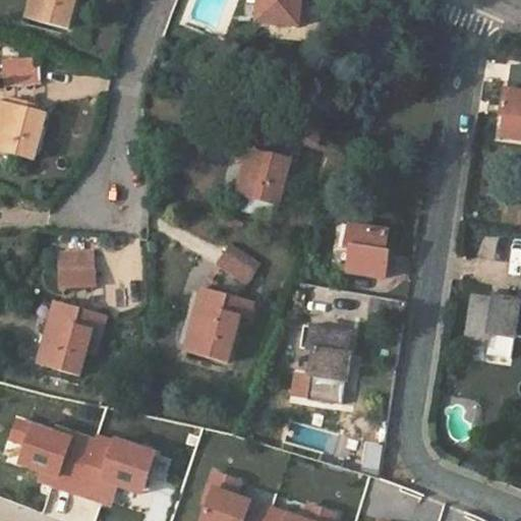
[(33,0),(29,17),(70,27),(76,0),(33,0)]
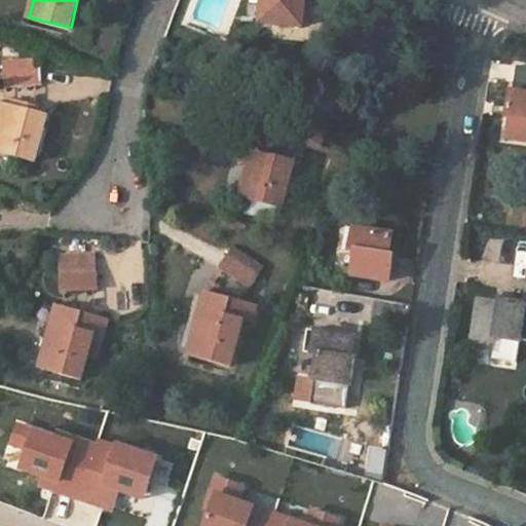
[(265,0),(265,3),(264,22),(304,26),(306,0),(265,0)]
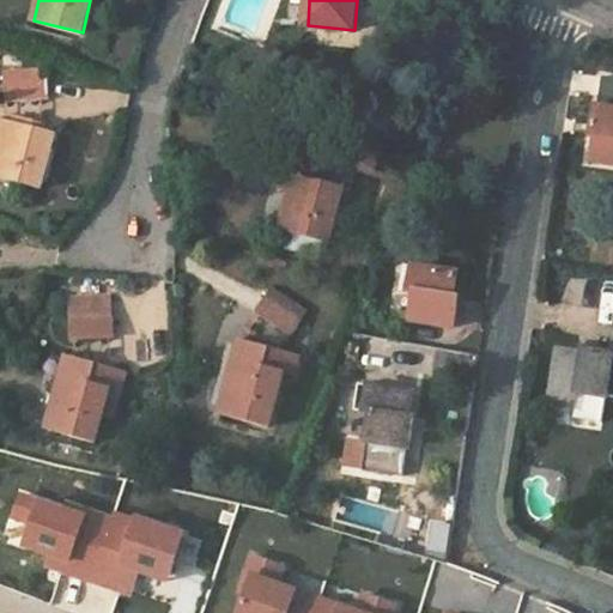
[(36,67),(5,71),(6,82),(37,79),(36,67)]
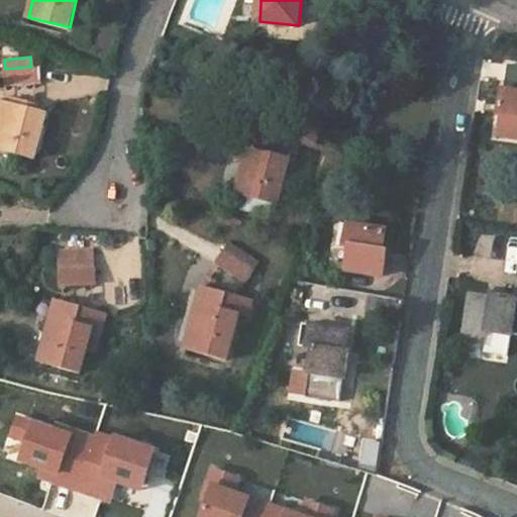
[(503,114),(500,135),(516,137),(516,65),(509,65),(506,89),(503,89),(500,114),(503,114)]
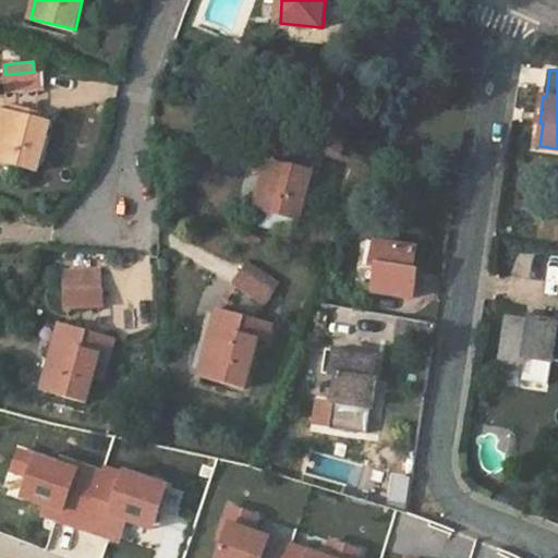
[(34,72),(5,74),(7,93),(46,88),(45,71),(34,72)]
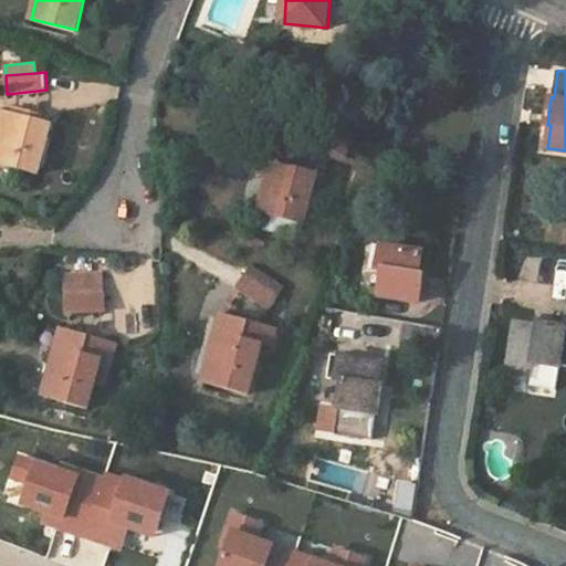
[(0,125),(2,126),(0,133),(0,161),(39,173),(52,122),(0,108),(0,125)]
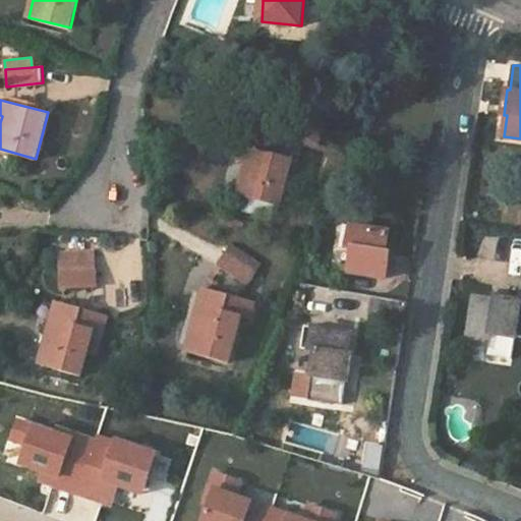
[(259,198),(277,204),(281,205),(293,159),(288,157),(271,152),(243,145),(239,160),(247,162),(239,193),(247,195),(259,198)]
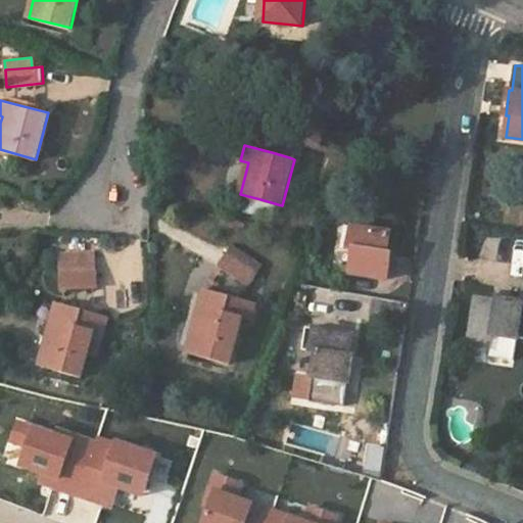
[(260,199),(248,196),(245,208),(274,216),(278,204),(260,199)]
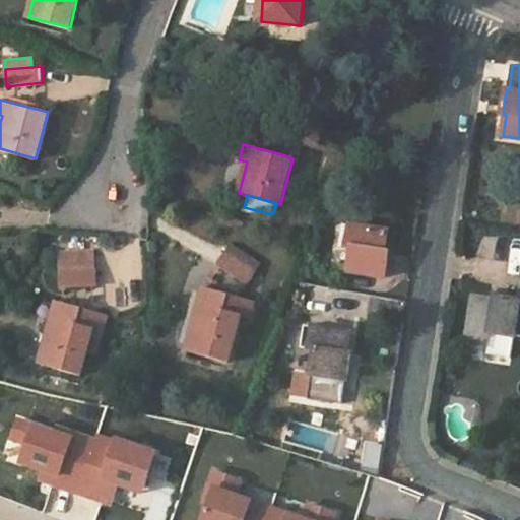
[(344,223),(340,245),(349,247),(352,224),(344,223)]
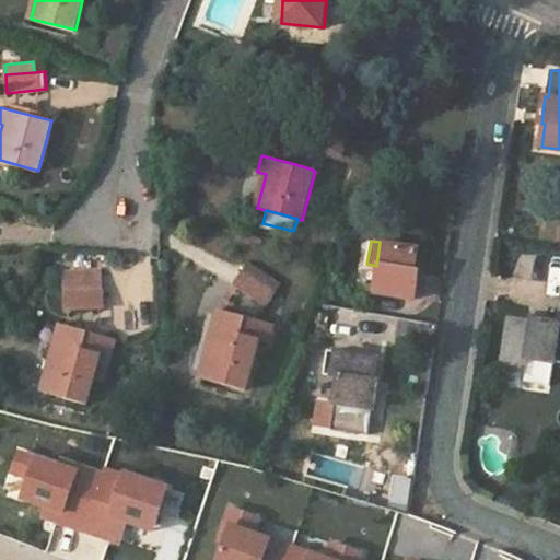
[(382,266),(377,292),(416,298),(419,272),(415,271),(418,249),(380,242),(376,266),(382,266)]
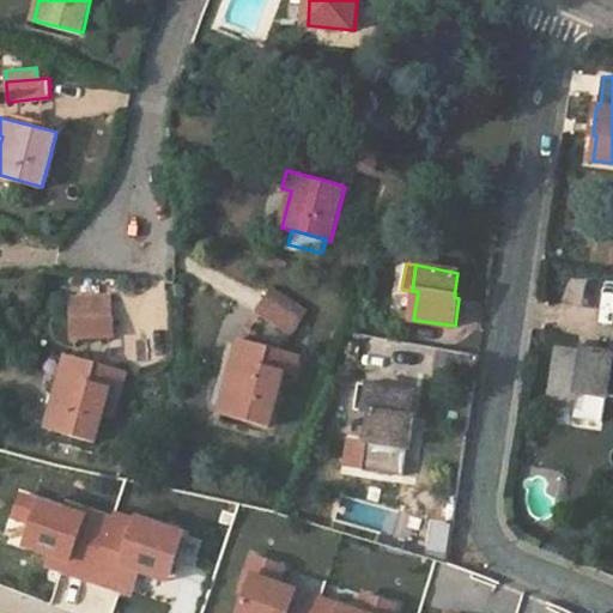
[(309,311),(272,287),(267,293),(304,317),(309,311)]
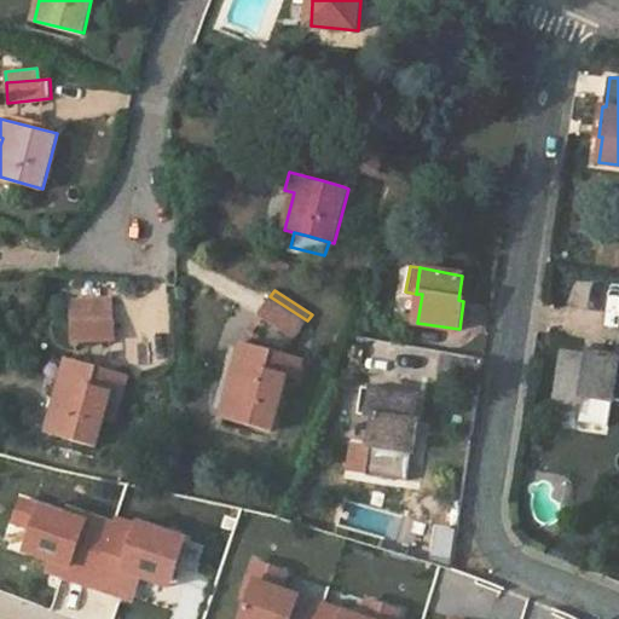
[(259,313),(296,337),(307,320),(270,296),(259,313)]
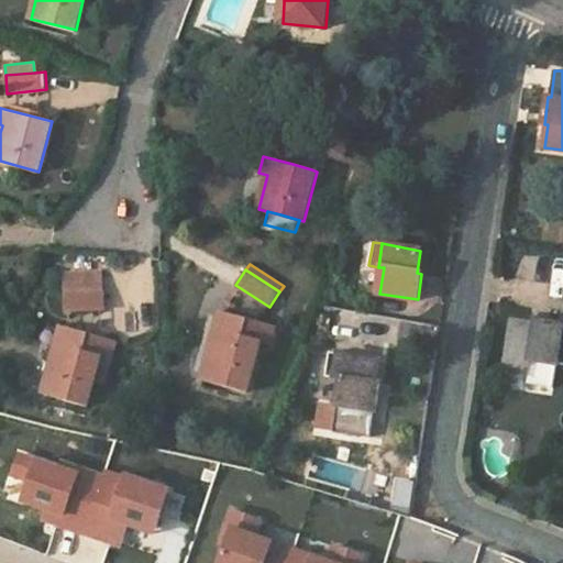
[(64,293),(105,289),(103,273),(63,275),(64,293)]
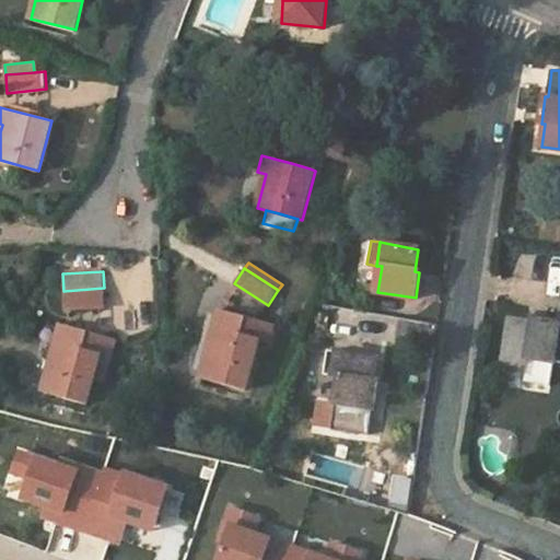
[(65,310),(105,307),(104,288),(63,291),(65,310)]
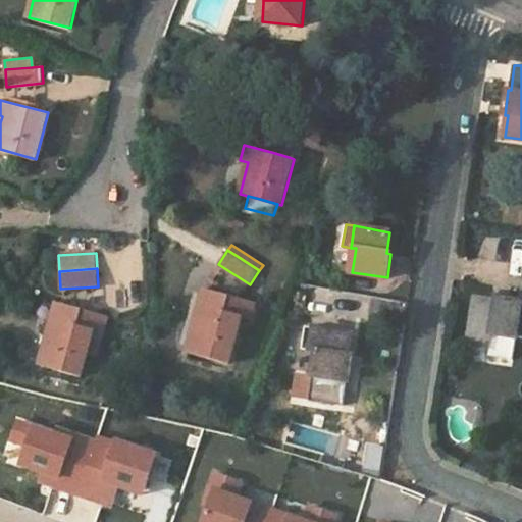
[(256,302),(206,289),(188,351),(230,363),(244,318),(252,320),(256,302)]
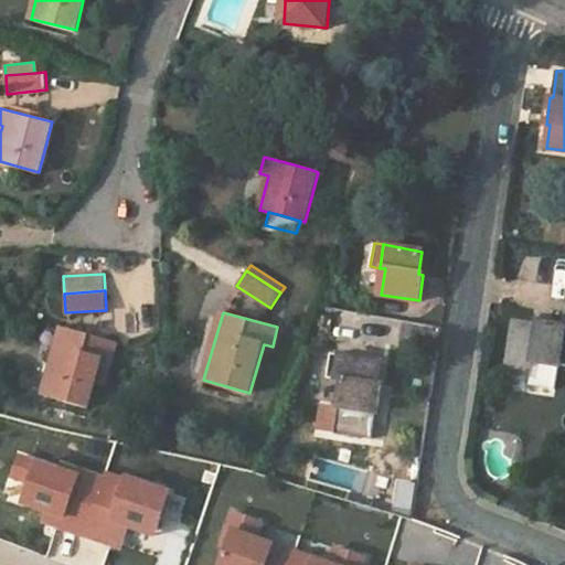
[(514,321),(507,372),(533,376),(535,361),(564,364),(564,326),(537,321),(537,324),(514,321)]
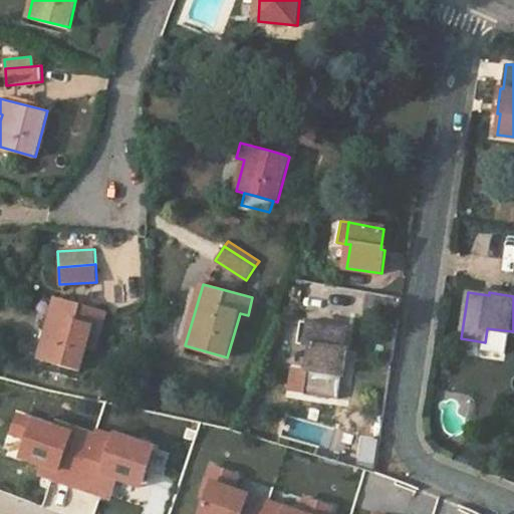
[(57,297),(39,358),(80,370),(93,326),(100,328),(106,311),(57,297)]
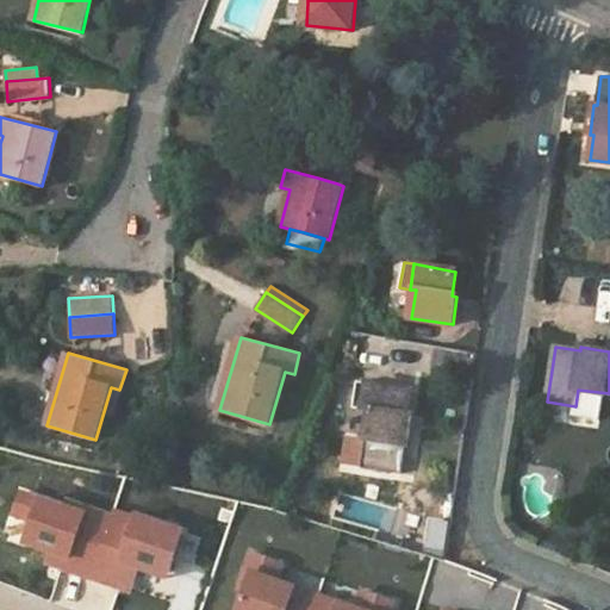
[(359,383),(355,405),(366,408),(369,384),(359,383)]
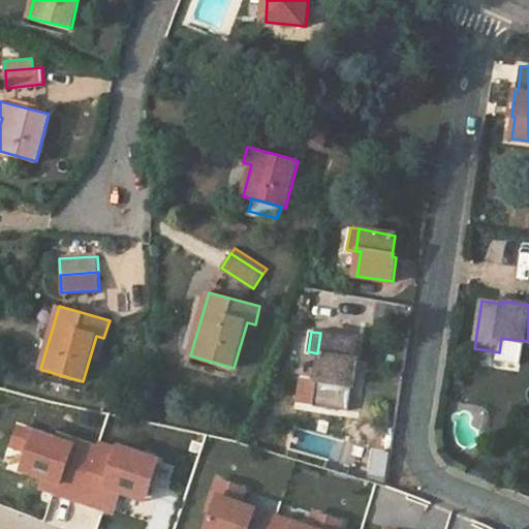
[(322,355),(315,405),(348,411),(351,385),(353,385),(358,356),(354,356),(358,339),(320,333),(317,353),(322,355)]
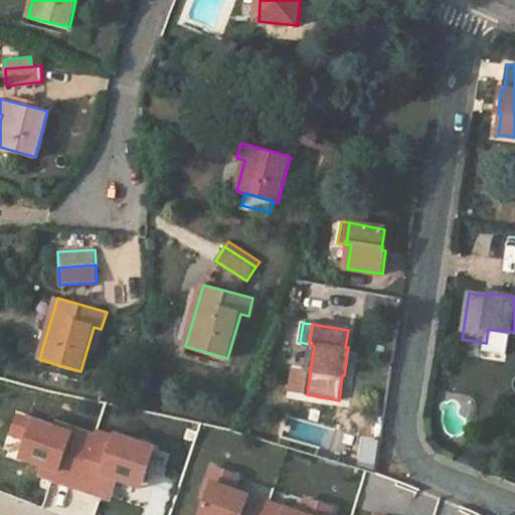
[(305,394),(306,369),(289,368),(288,393),(305,394)]
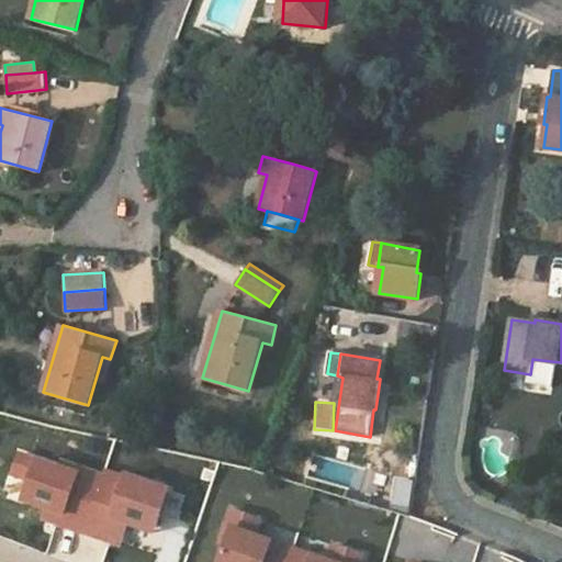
[(272,440),(267,457),(281,462),(287,446),(272,440)]
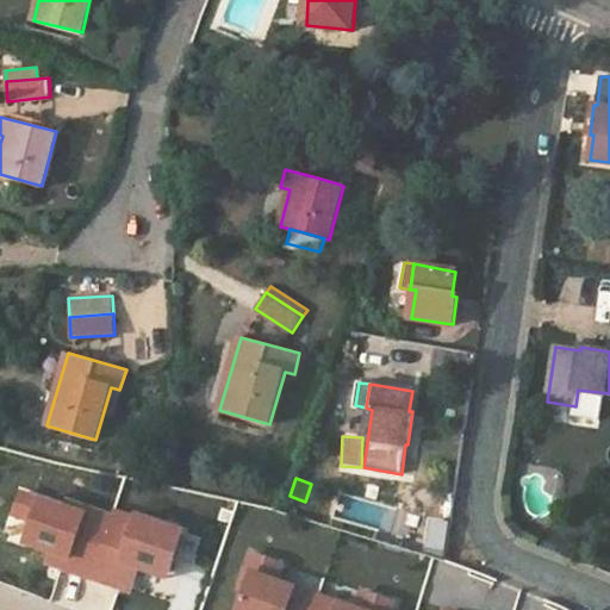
[(91,515),(22,490),(10,523),(31,531),(24,552),(157,599),(181,535),(109,509),(91,515)]
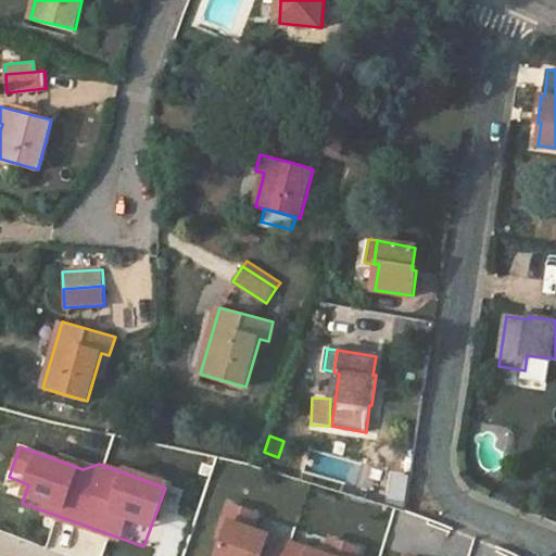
[(285,555),(291,539),(253,526),(258,510),(230,501),(224,517),(230,519),(217,555),(285,555)]
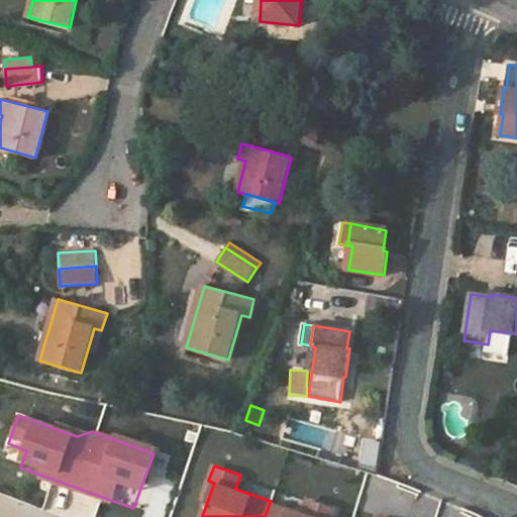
[(304,512),(271,501),(265,516),(331,516),(335,507),(308,498),(304,512)]
